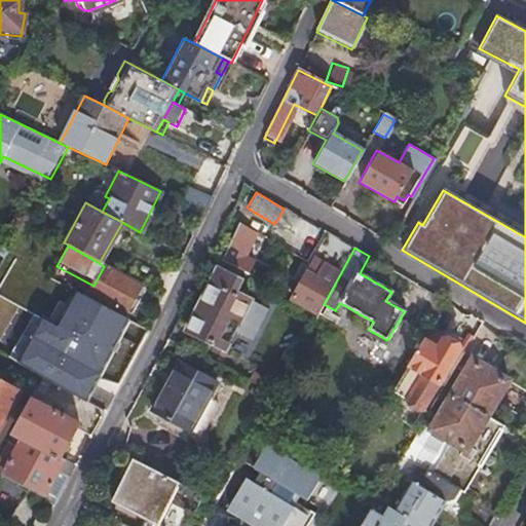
[(324,304),(340,274),(323,264),(315,277),(306,272),(291,300),(317,314),(324,304)]
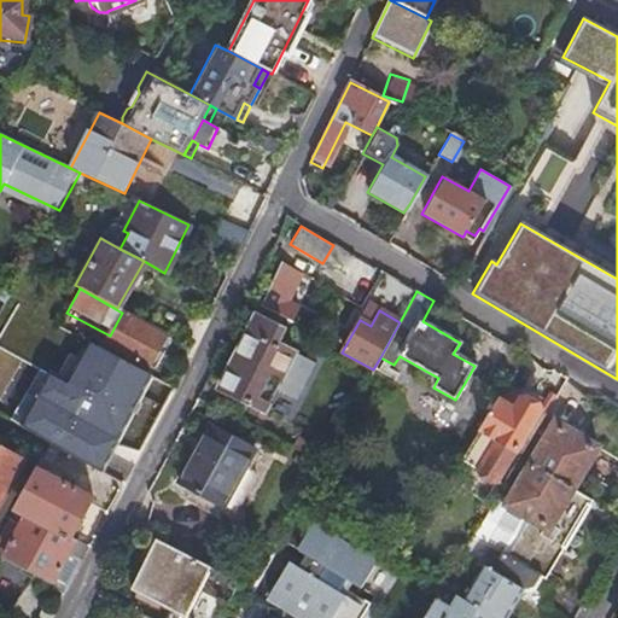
[(122,313),(110,336),(105,344),(146,367),(163,336),(122,313)]
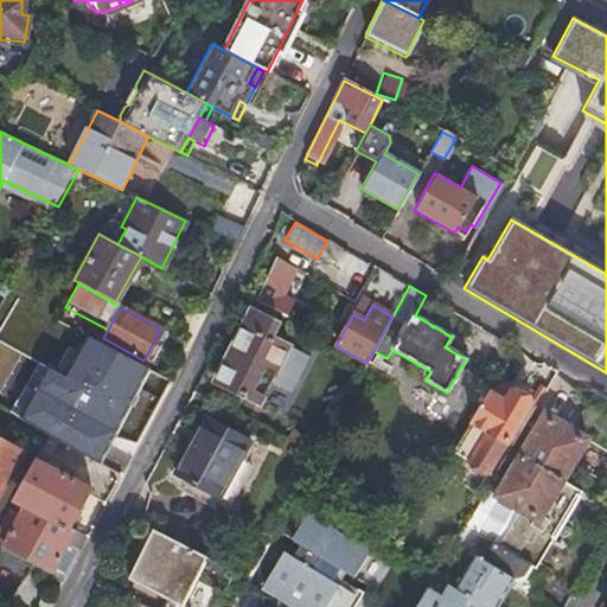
[(213,379),(257,402),(268,382),(288,393),(307,357),(266,336),(273,321),(250,310),(213,379)]
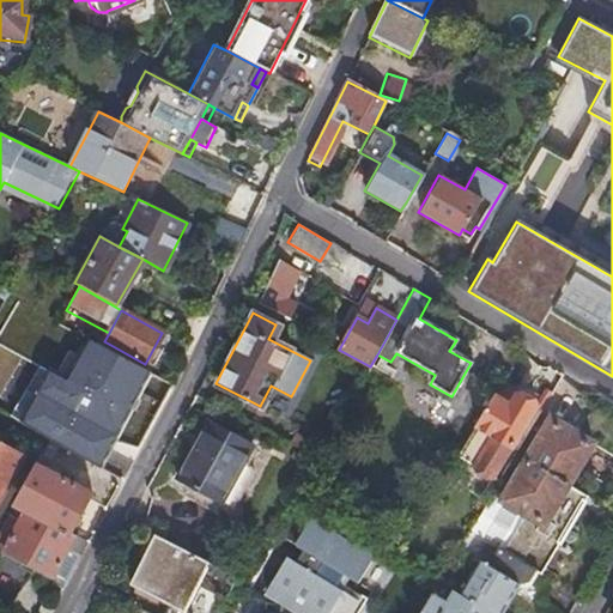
[(0,354),(0,410),(5,413),(13,398),(0,389),(0,363),(4,358),(0,354)]
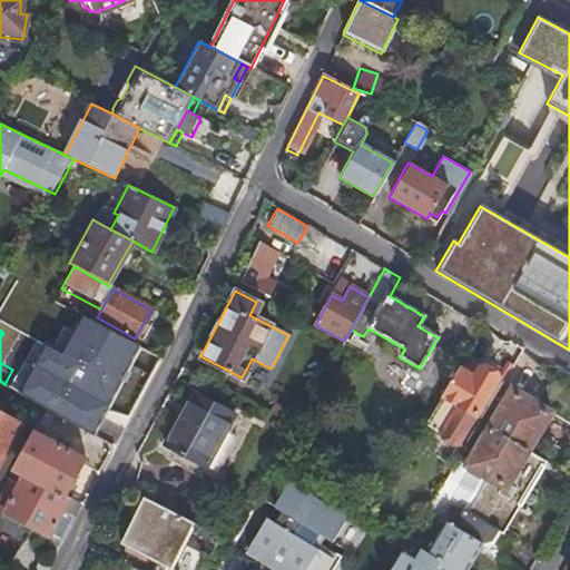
[(32,380),(111,421),(130,384),(77,356),(74,362),(66,357),(60,367),(43,359),(32,380)]
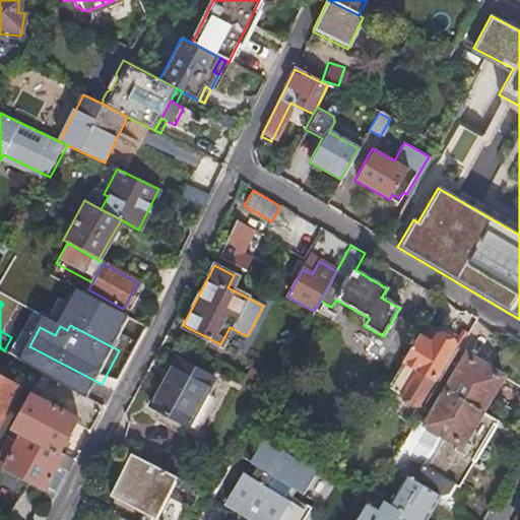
[(435,339),(438,334),(424,326),(420,331),(435,339)]
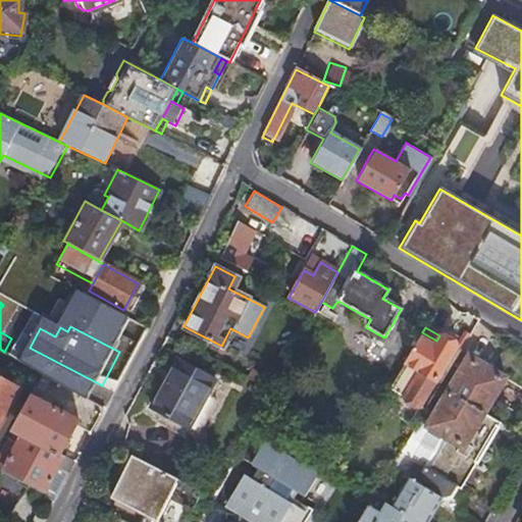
[(436,385),(438,382),(434,380),(456,346),(439,335),(436,341),(422,332),(405,362),(404,362),(387,389),(422,411),(436,385)]
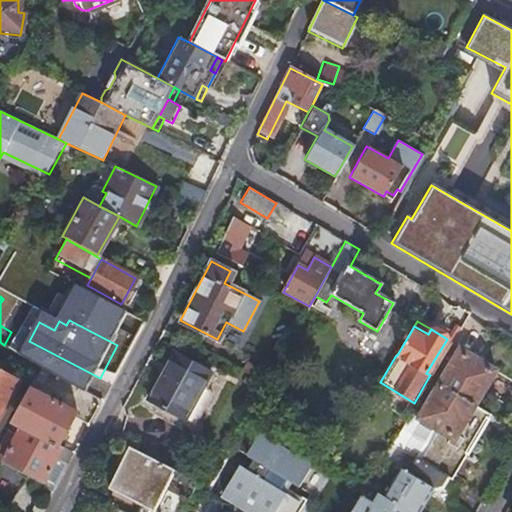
[(438,385),(473,406),(494,372),(459,350),(438,385)]
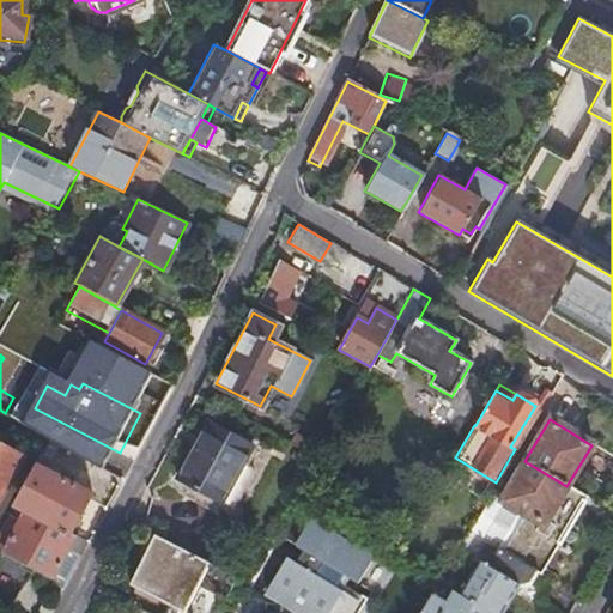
[(177,481),(220,505),(252,448),(210,424),(177,481)]
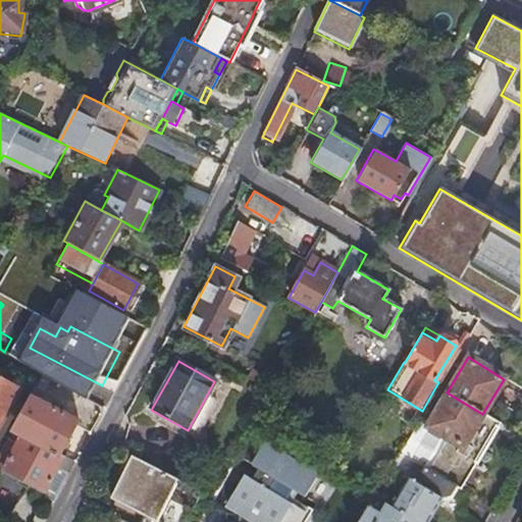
[(271,392),(274,385),(250,372),(246,378),(271,392)]
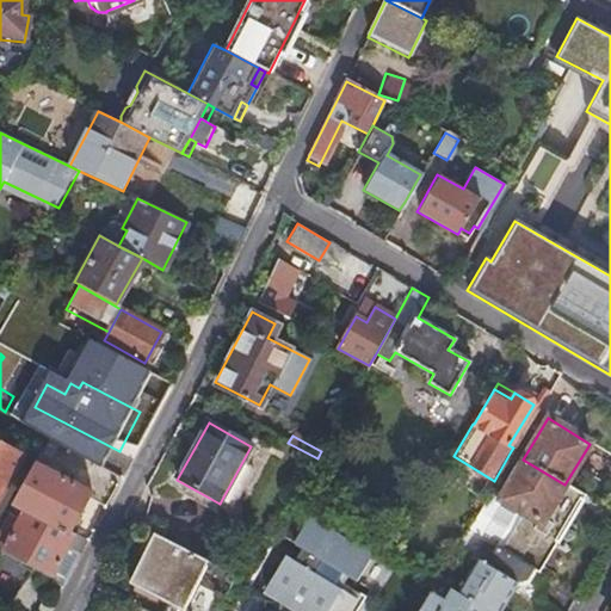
[(54,443),(48,439),(35,462),(42,466),(54,443)]
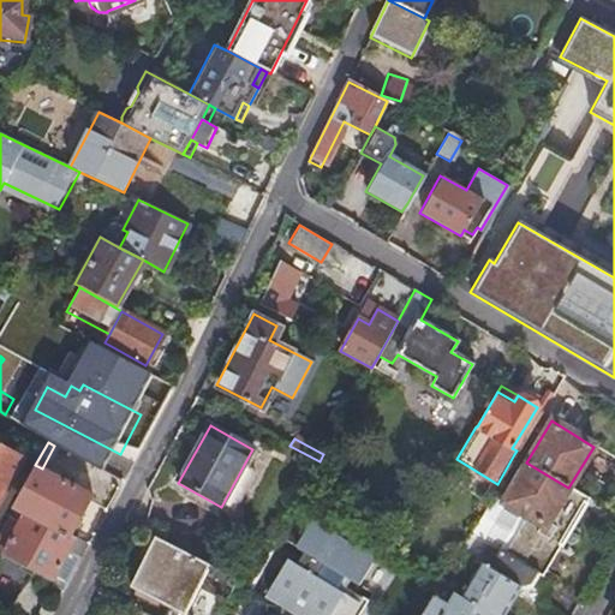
[(0,500),(23,459),(0,446),(0,500)]
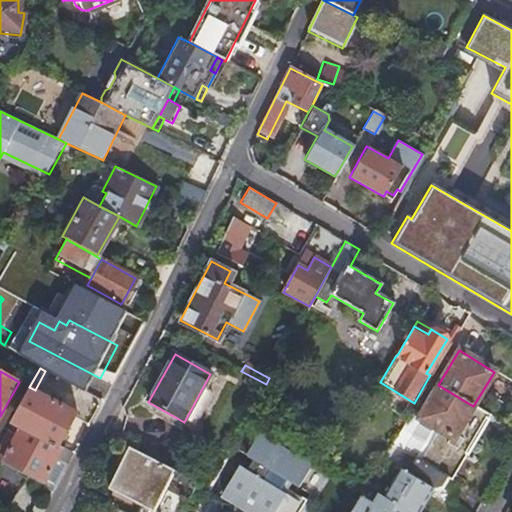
[(459,485),(498,420),(473,406),(438,385),(418,419),(426,424),(408,455),(459,485)]
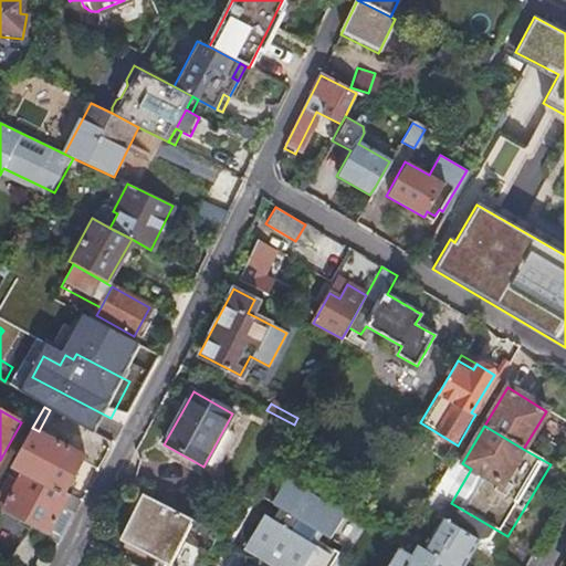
[(111,443),(81,427),(69,448),(84,456),(81,461),(96,470),(111,443)]
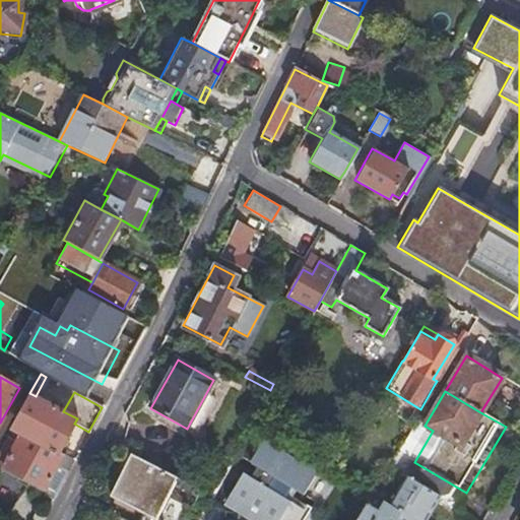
[(12,427),(59,452),(74,424),(77,418),(63,411),(36,396),(29,393),(12,427)]
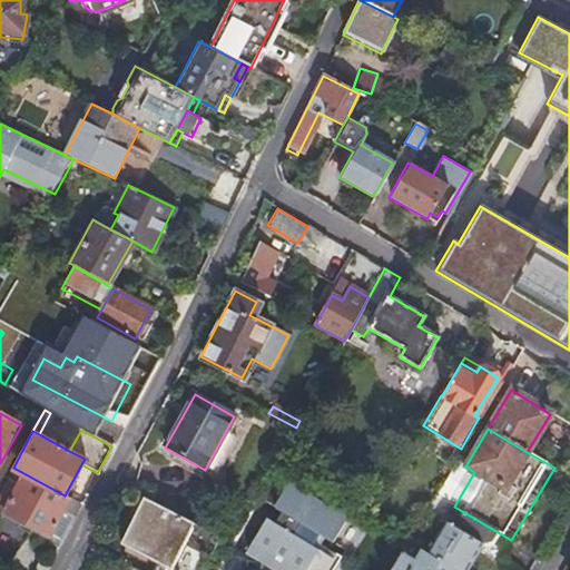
[(281,455),(277,461),(287,467),(291,461),(281,455)]
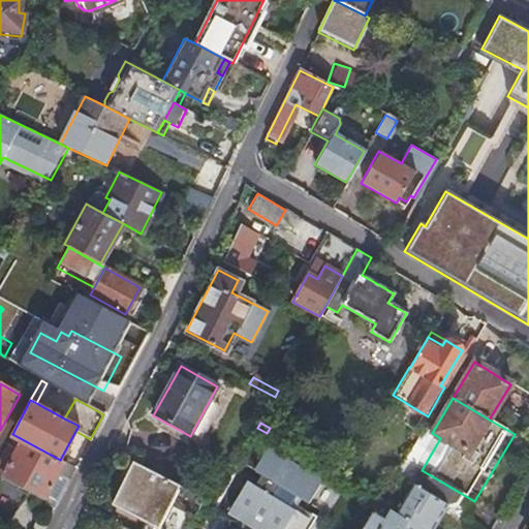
[(440,438),(432,433),(422,427),(402,458),(422,470),(440,438)]
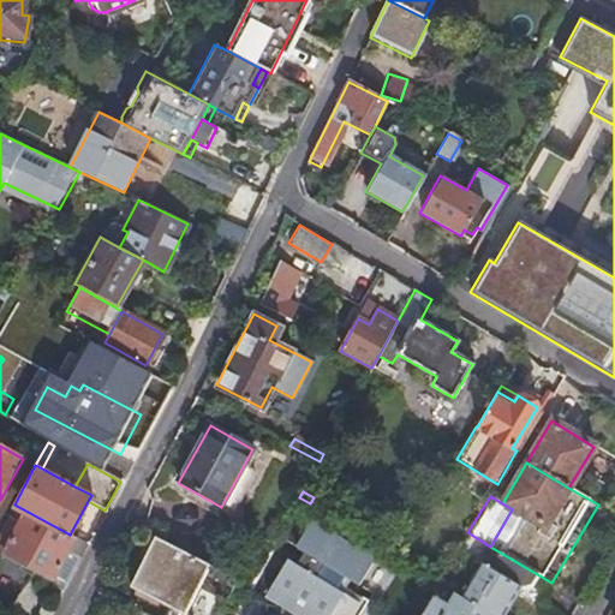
[(310,503),(330,515),(334,509),(314,497),(310,503)]
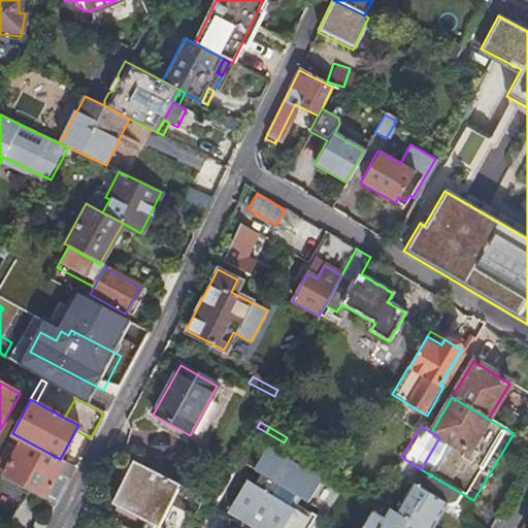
[(69,479),(75,467),(60,459),(12,433),(0,455),(0,480),(1,481),(4,475),(31,489),(57,502),(59,498),(69,479)]
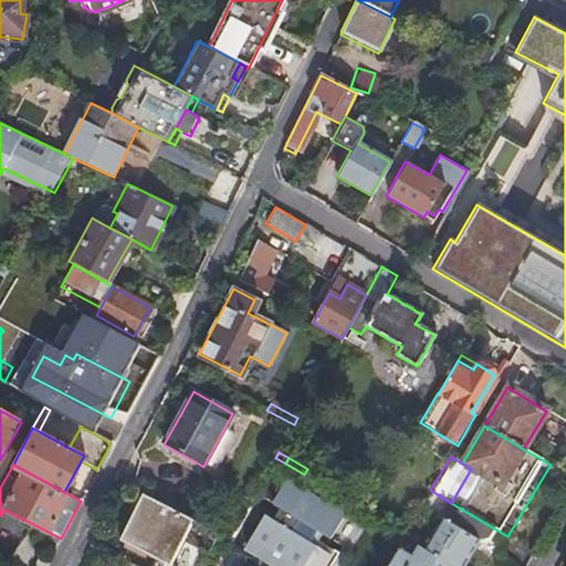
[(265,516),(245,548),(273,565),(329,565),(335,559),(310,544),(317,532),(328,540),(343,517),(286,483),(278,499),(273,505),(280,510),(273,521),(265,516)]
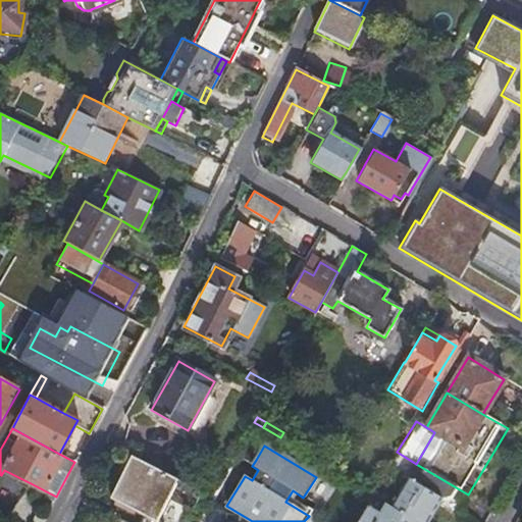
[(235,456),(252,466),(256,460),(239,450),(235,456)]
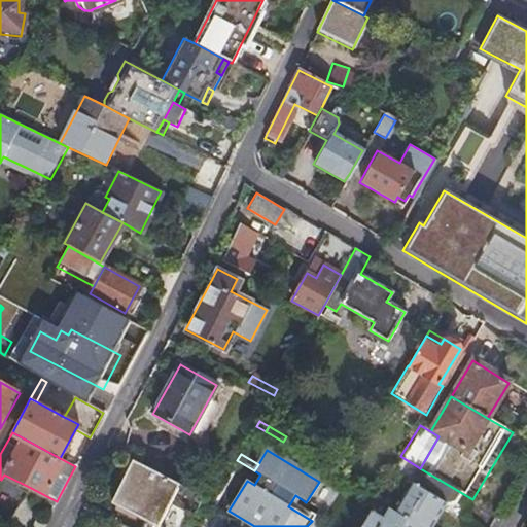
[(489,526),(497,515),(472,499),(420,468),(400,456),(389,476),(408,486),(393,512),(405,519),(399,526),(431,526),(441,513),(452,519),(458,517),(460,515),(476,524),(478,526),(489,526)]
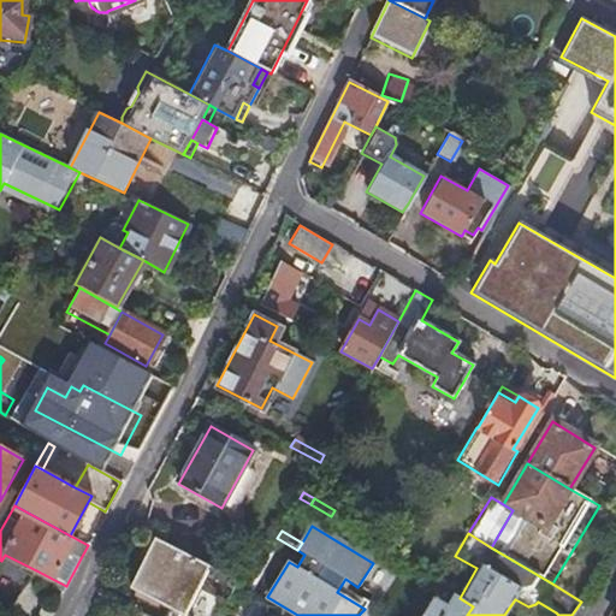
[(232,615),(248,588),(154,540),(130,590),(169,609),(164,615),(232,615)]
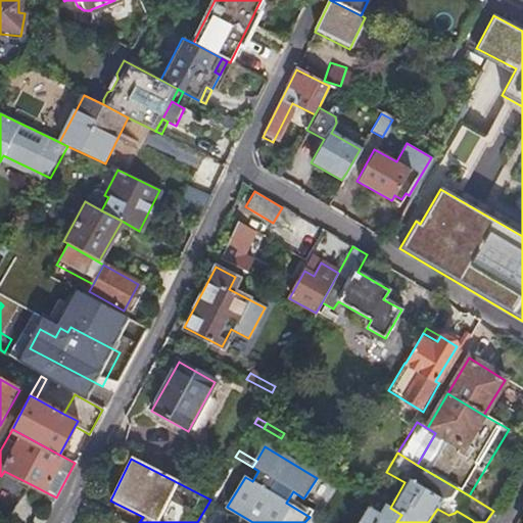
[(1,476),(0,475),(0,510),(8,515),(26,493),(31,484),(4,471),(1,476)]
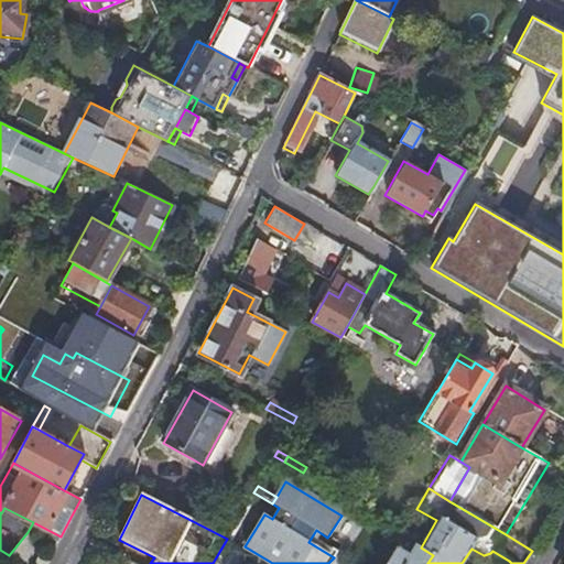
[(427,563),(433,555),(421,548),(401,535),(396,544),(383,563),(427,563)]
